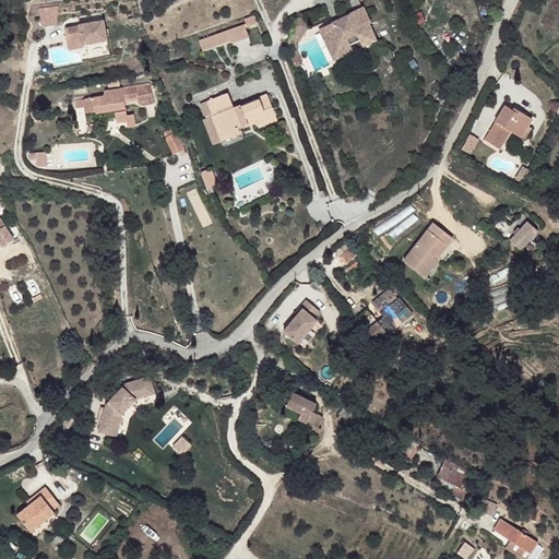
[(60,6),(42,6),(43,23),(57,23),(60,6)]
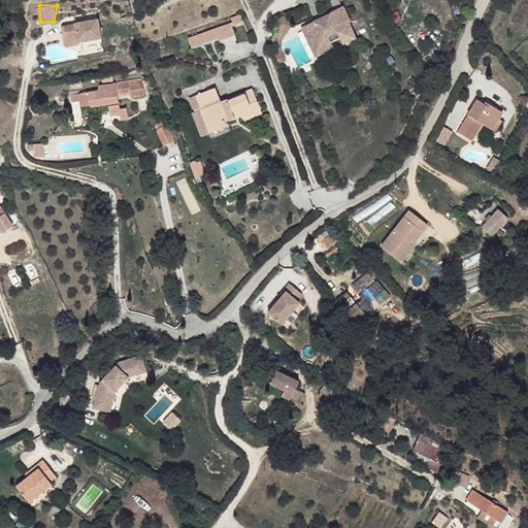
[(349,23),(341,7),(331,11),(328,21),(320,24),(315,22),(302,27),(310,44),(324,48),(332,44),(330,42),(339,37),(342,42),(354,37),(350,27),(345,29),(343,25),(349,23)]
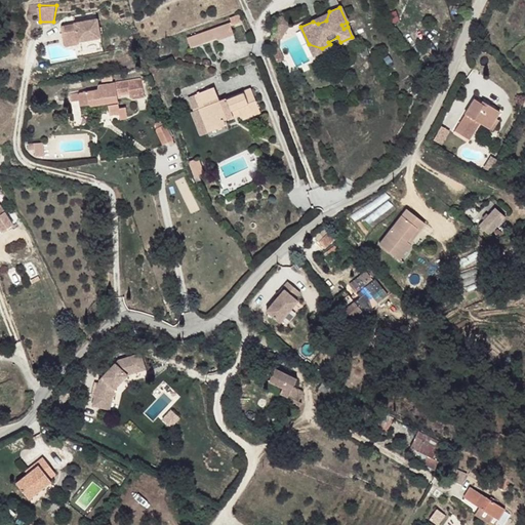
[(242,22),(239,13),(230,17),(231,22),(230,23),(231,26),(242,22)]
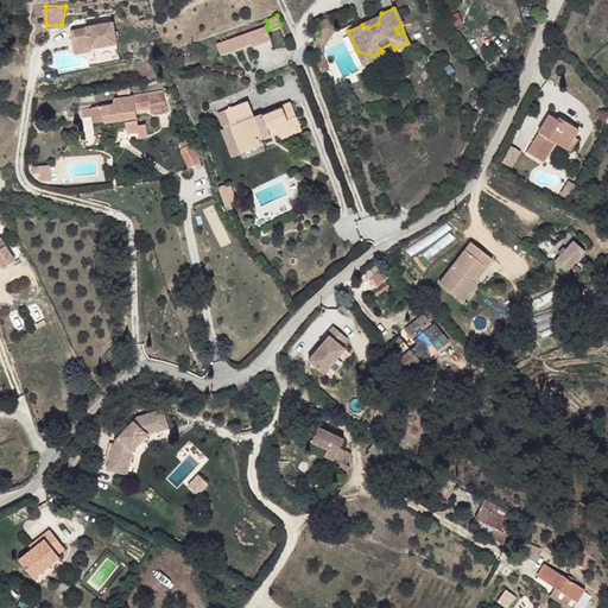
[(113,21),(86,26),(87,27),(73,31),(71,33),(74,51),(77,54),(90,51),(90,48),(116,43),(113,21)]
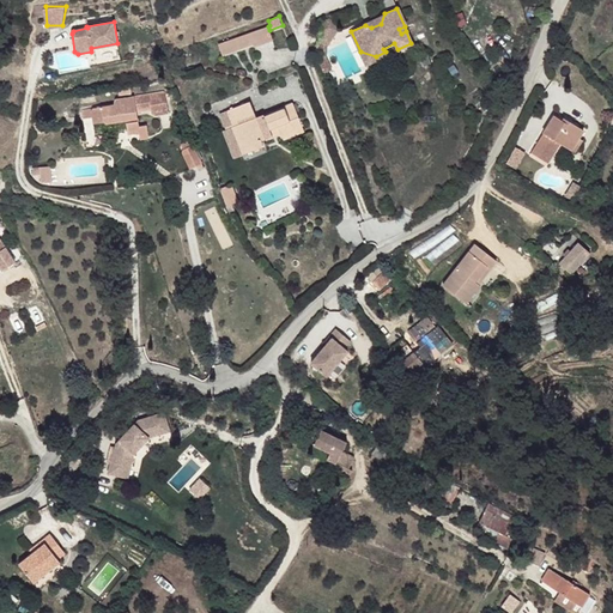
[(269,30),(268,26),(248,32),(253,44),(254,47),(273,40),(269,30)]
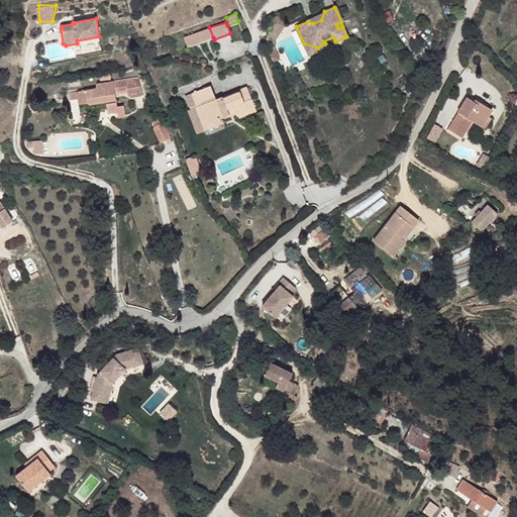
[(209,27),(184,37),(188,46),(213,37),(209,27)]
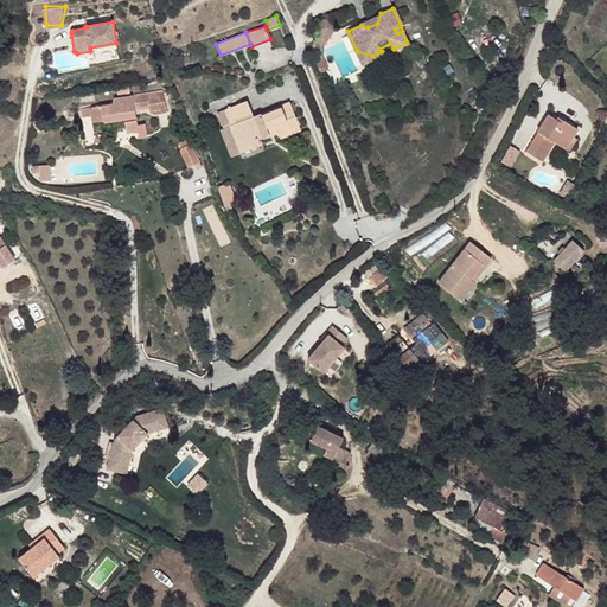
[(372,56),(357,51),(363,64),(383,55),(382,51),(372,56)]
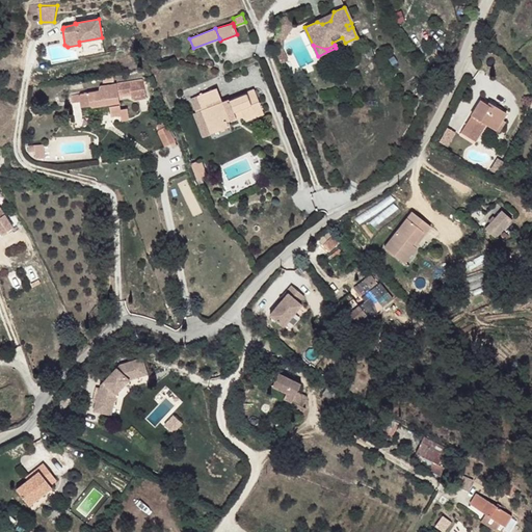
[(144,78),(117,85),(121,99),(133,96),(135,102),(150,99),(144,78)]
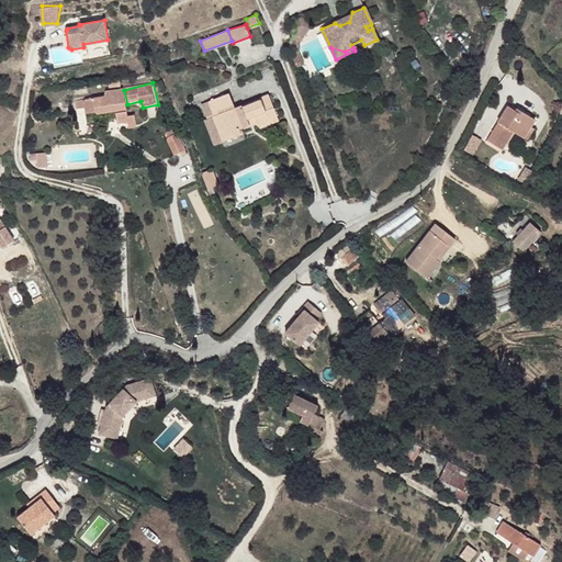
[(126,124),(127,131),(139,128),(137,116),(131,119),(127,104),(124,90),(105,94),(104,99),(82,104),(82,113),(85,119),(93,116),(96,117),(113,114),(115,123),(124,122),(126,124)]
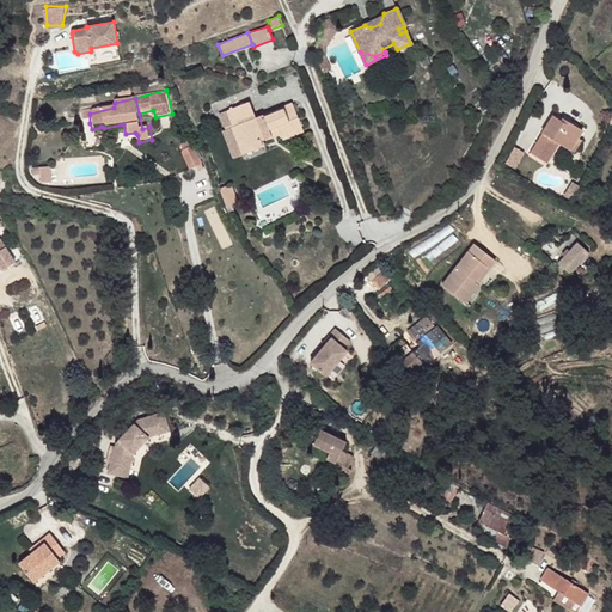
[(292,103),(256,117),(250,102),(226,111),(220,114),(226,129),(224,130),(234,157),(249,151),(246,146),(281,133),(283,139),(295,134),(293,130),(303,127),(292,103)]
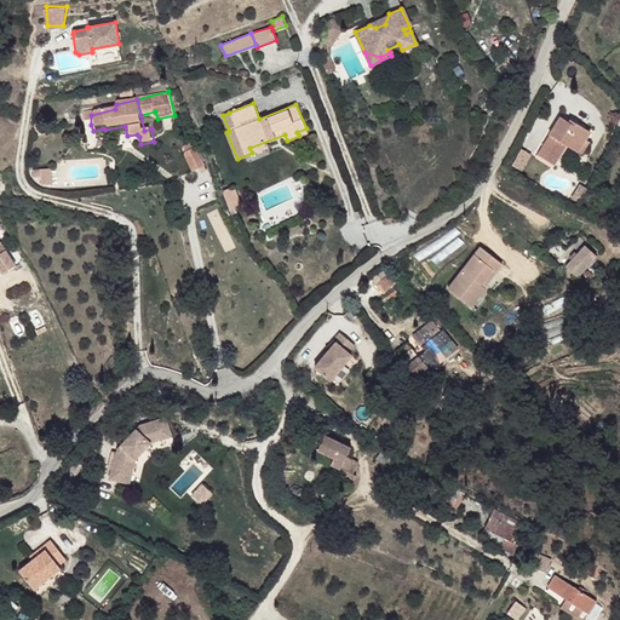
[(91,125),(91,115),(81,118),(84,127),(91,125)]
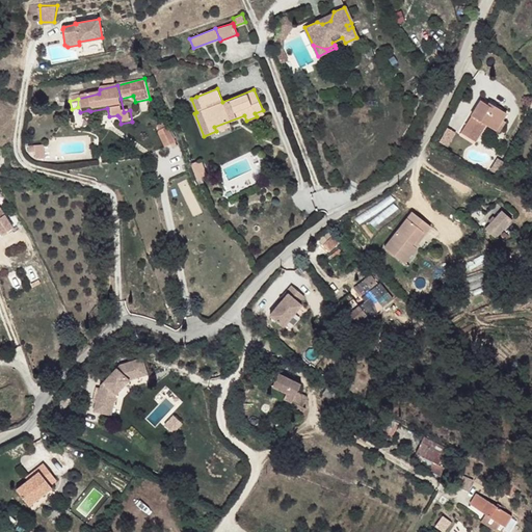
[(507,113),(488,102),(487,104),(481,100),(461,132),(477,141),(487,125),(496,130),(503,120),(507,113)]
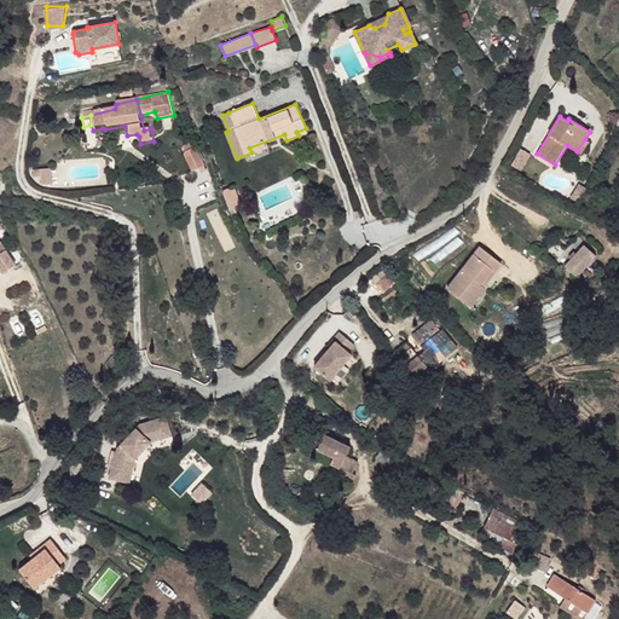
[(589,142),(585,139),(577,151),(580,154),(589,142)]
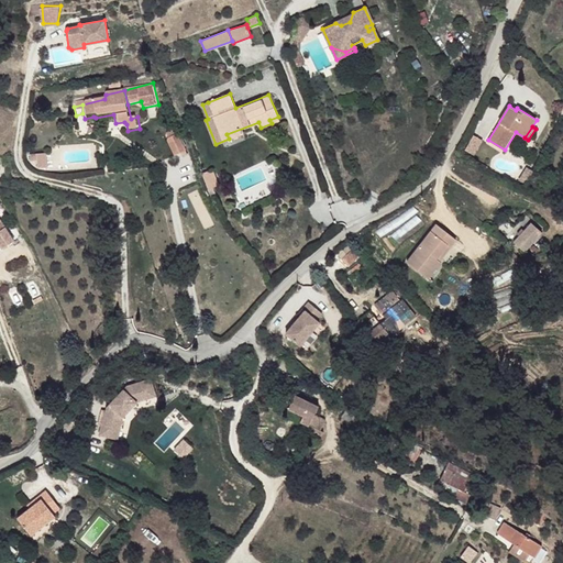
[(46,153),(30,154),(31,161),(37,159),(37,168),(47,167),(46,153)]
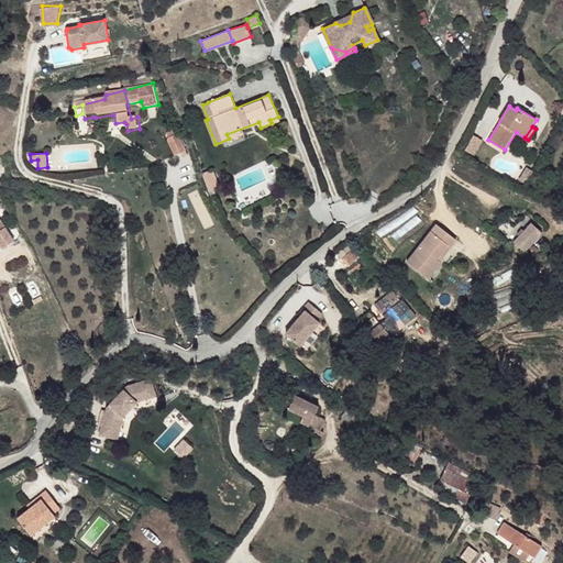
[(530,175),(536,166),(531,164),(527,174),(530,175)]
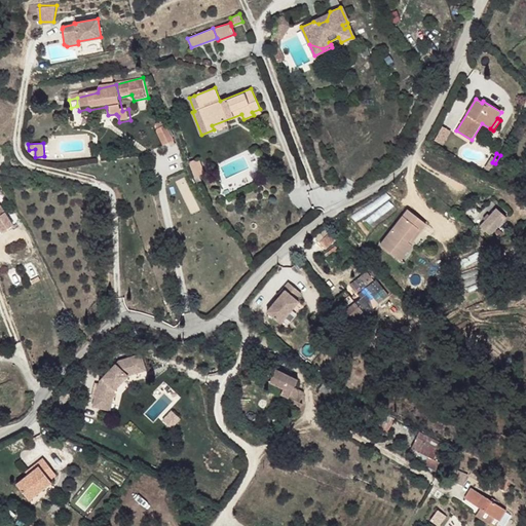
[(203,173),(198,158),(189,161),(195,178),(199,176),(198,175),(203,173)]
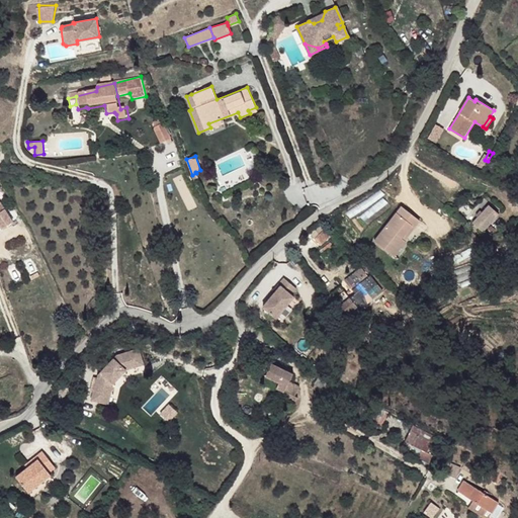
[(499,213),(489,204),(482,212),(478,218),(472,223),(483,232),(499,213)]
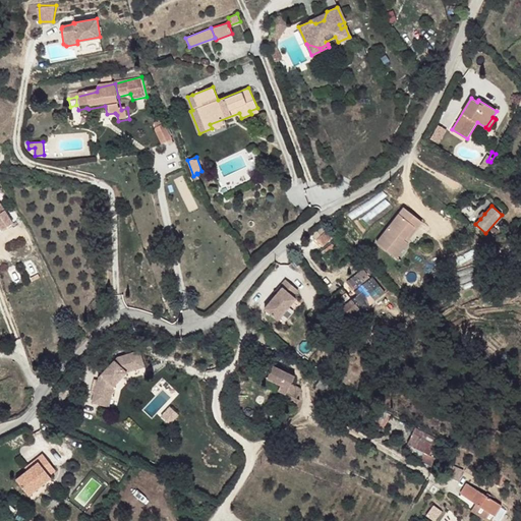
[(422,221),(404,208),(377,242),(396,257),(408,242),(404,239),(413,226),(416,228),(422,221)]
